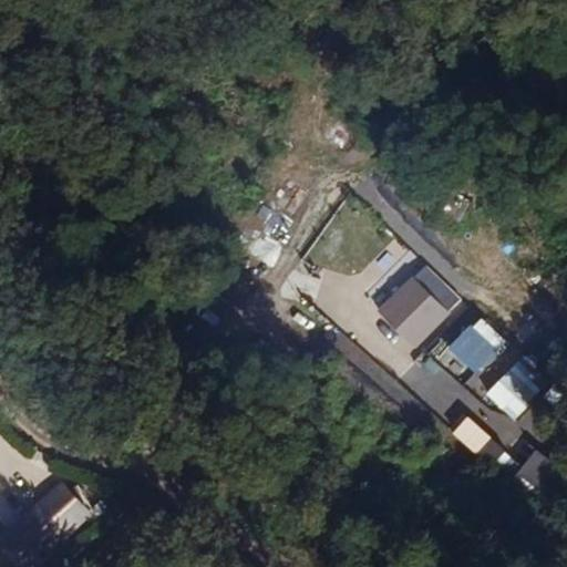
[(454,233),(471,200),(420,174),(404,206),(454,233)]
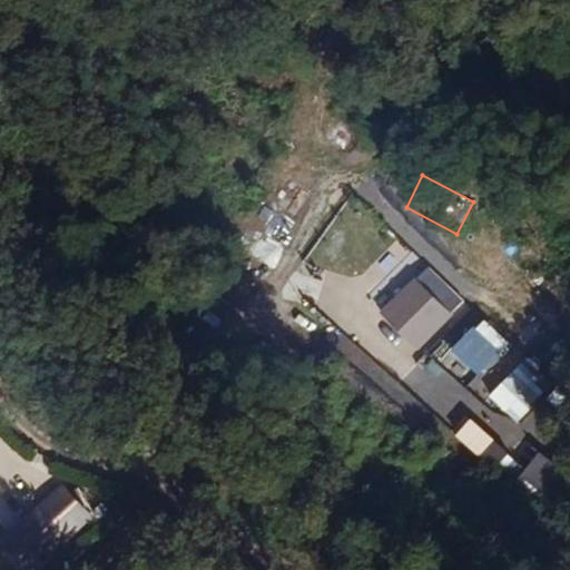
[(508,254),(523,228),(502,215),(487,239),(508,254)]
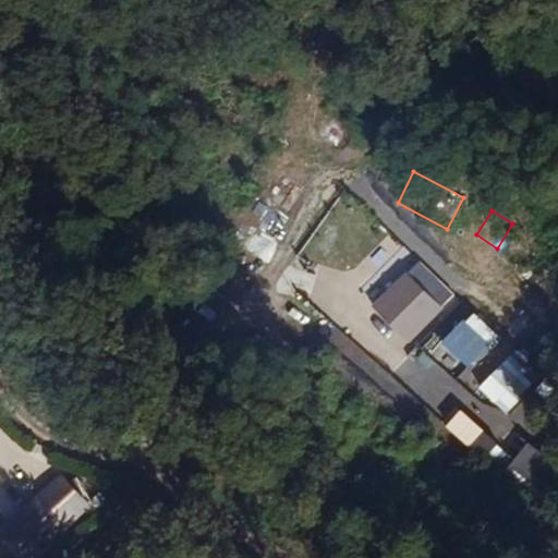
[(387,267),(401,243),(388,234),(374,258),(387,267)]
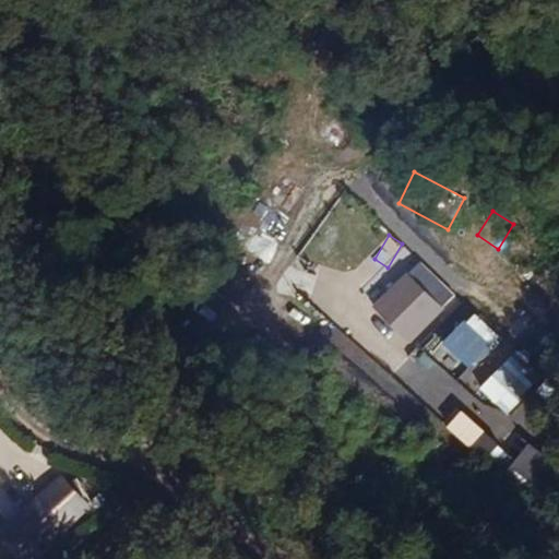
[(405,310),(411,318),(436,298),(430,289),(405,310)]
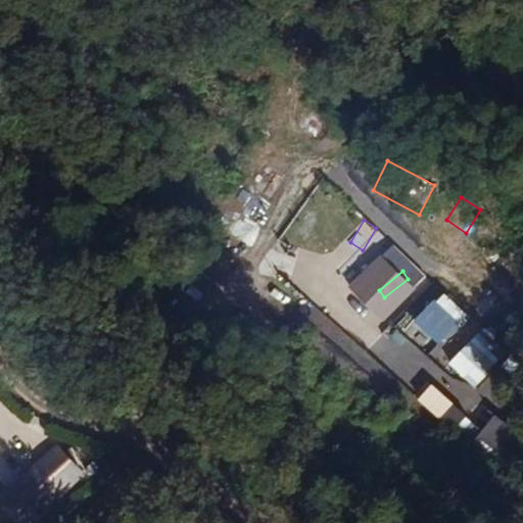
[(408,279),(384,297),(396,313),(420,293),(408,279)]
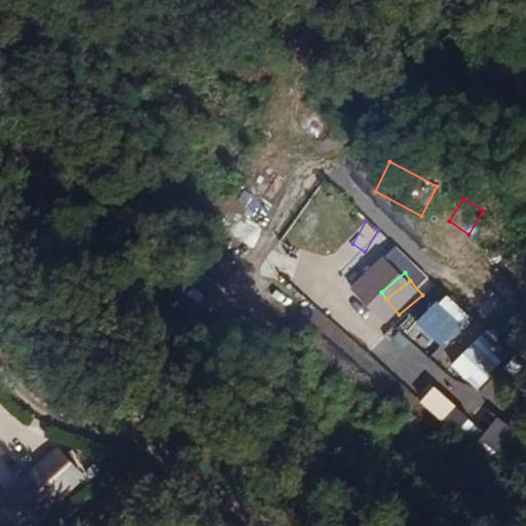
[(443,347),(472,316),(444,291),(415,322),(443,347)]
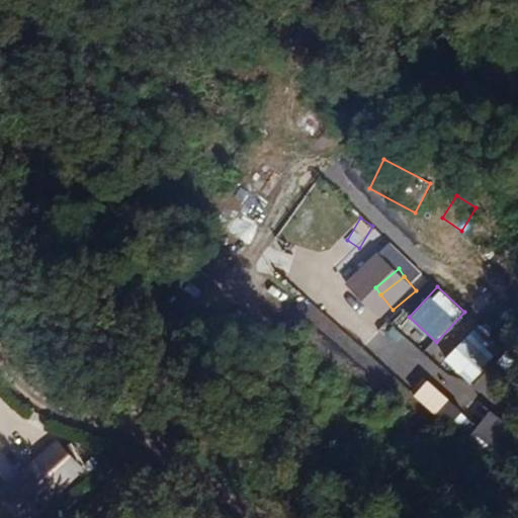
[(476,324),(443,358),(470,383),(503,348),(476,324)]
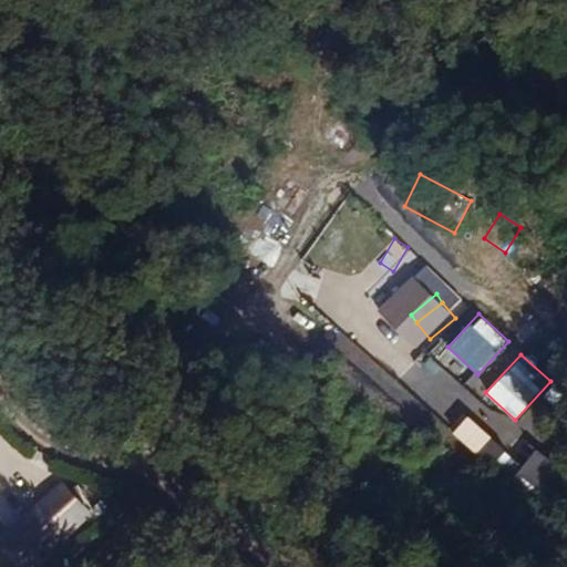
[(446,404),(457,373),(429,363),(418,394),(446,404)]
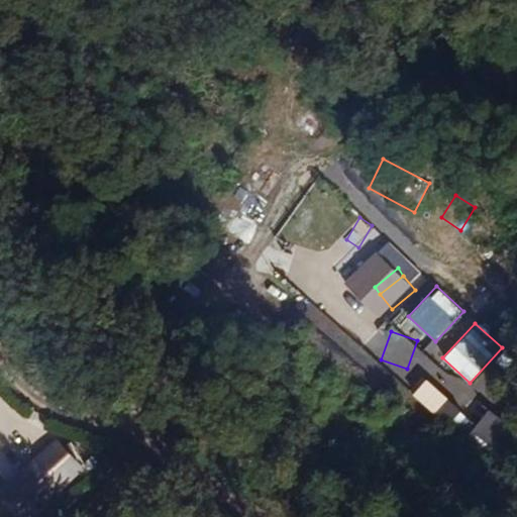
[(7,490),(28,513),(78,467),(57,443),(7,490)]
